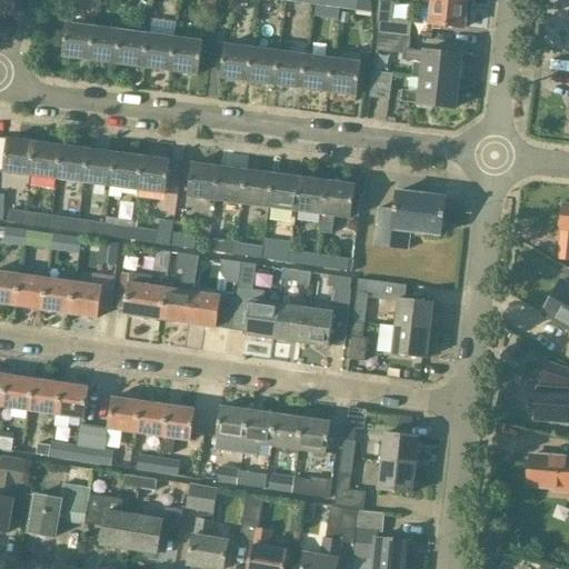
[(357,11),(358,0),(341,0),(341,9),(357,11)]
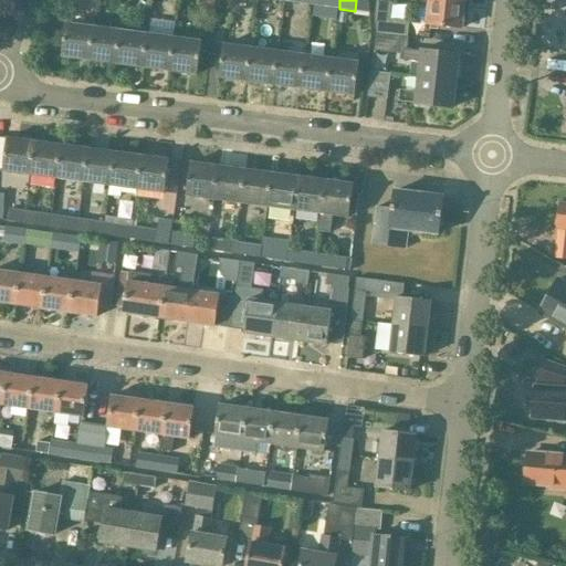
[(377,35),(401,38),(408,39),(410,22),(390,19),(391,0),(377,0),(375,17),(377,33),(377,35)]
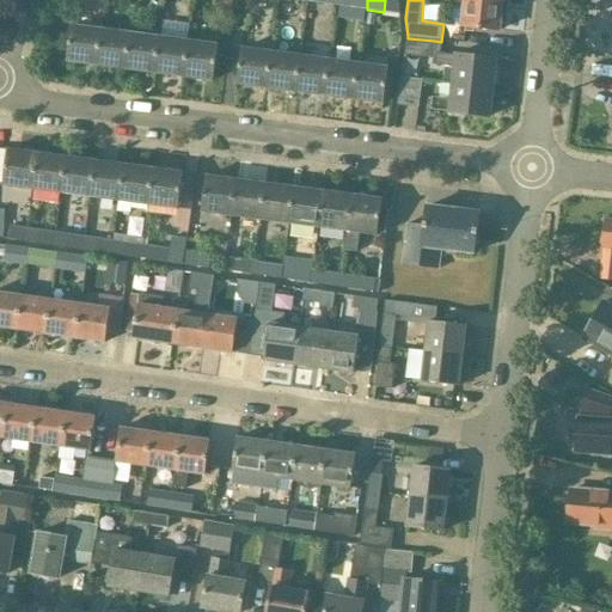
[(500,30),(503,0),(465,0),(463,25),(500,30)]
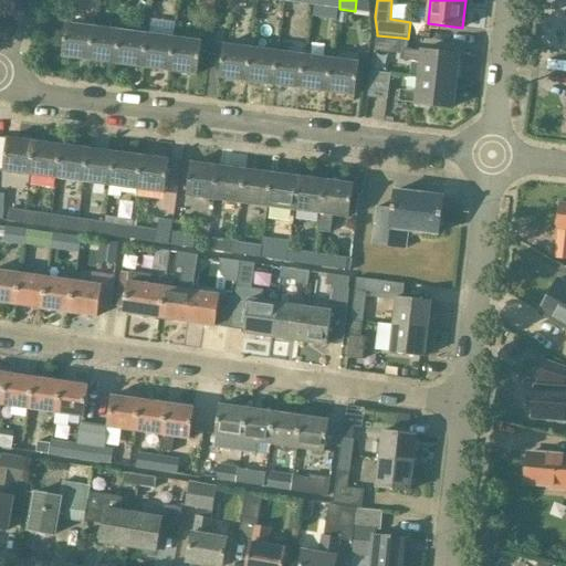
[(90,60),(94,28),(66,23),(62,56),(90,60)]
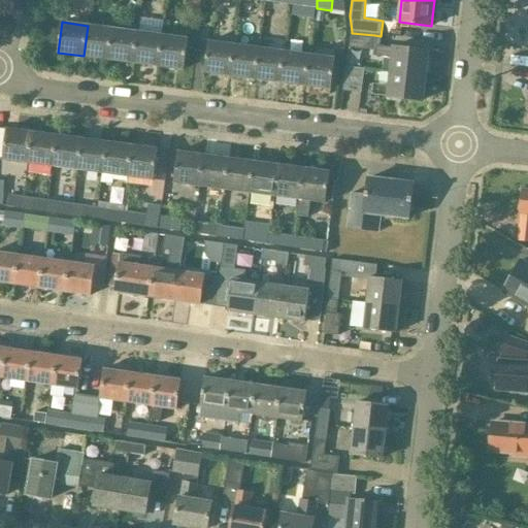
[(84,56),(109,59),(113,29),(88,26),(84,56)]
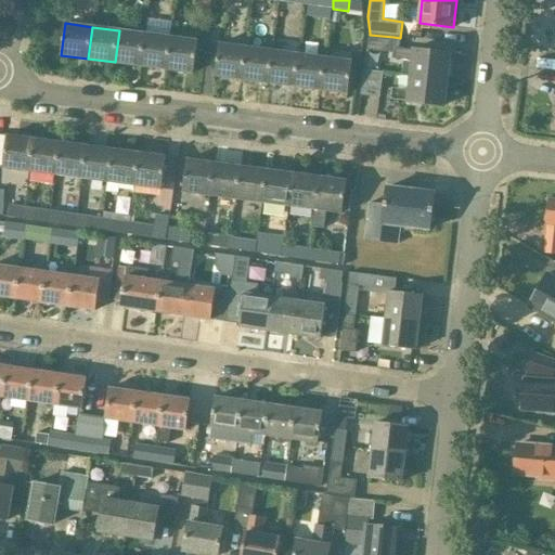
[(119,30),(115,62),(141,66),(145,34),(119,30)]
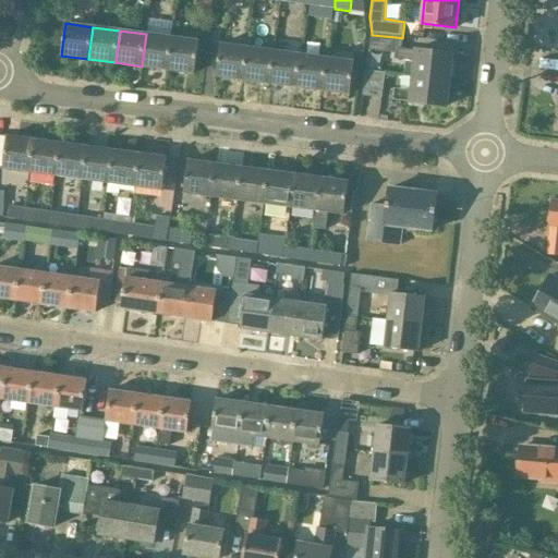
[(142,67),(168,70),(172,37),(146,34),(142,67)]
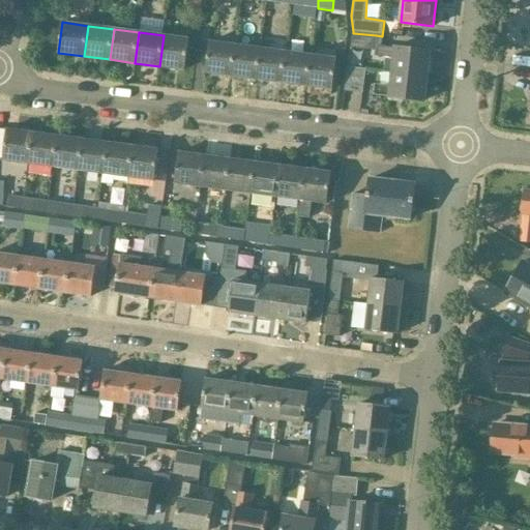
[(375,50),(376,35),(353,33),(351,48),(375,50)]
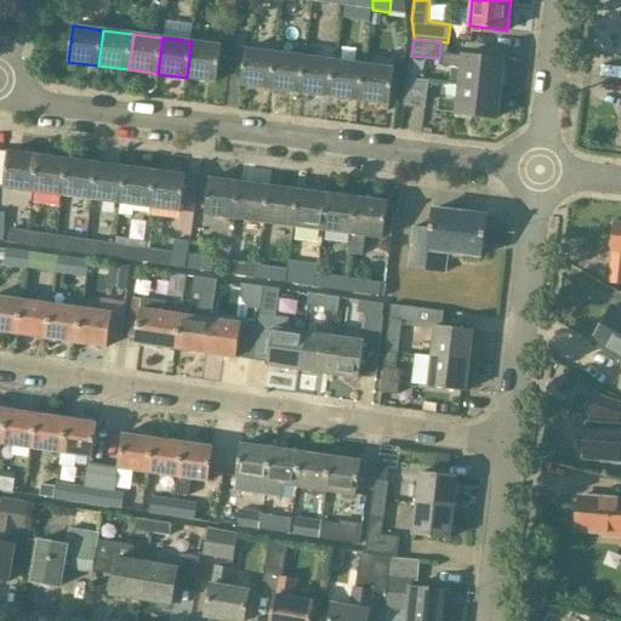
[(192,41),(187,78),(217,81),(222,46),(192,41)]
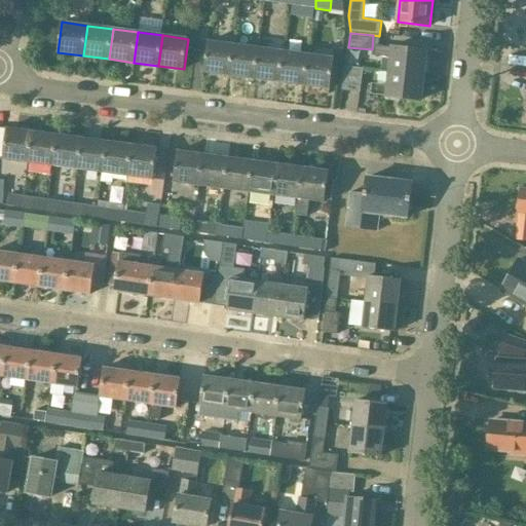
[(285,51),(286,40),(261,37),(259,48),(255,78),(280,81),(285,51)]
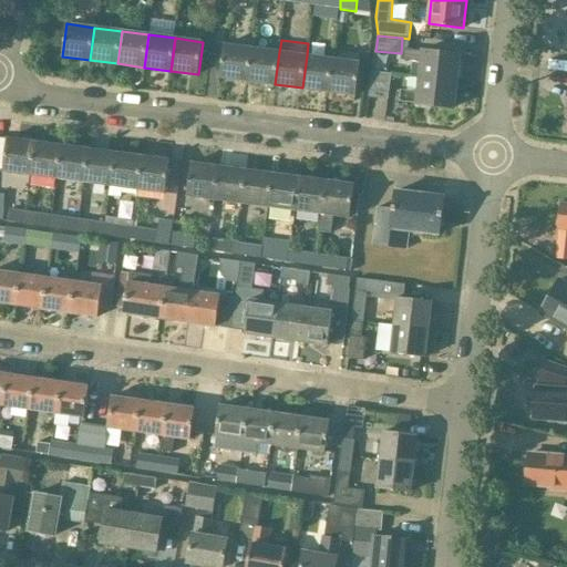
[(248,81),(253,49),(225,45),(220,76),(248,81)]
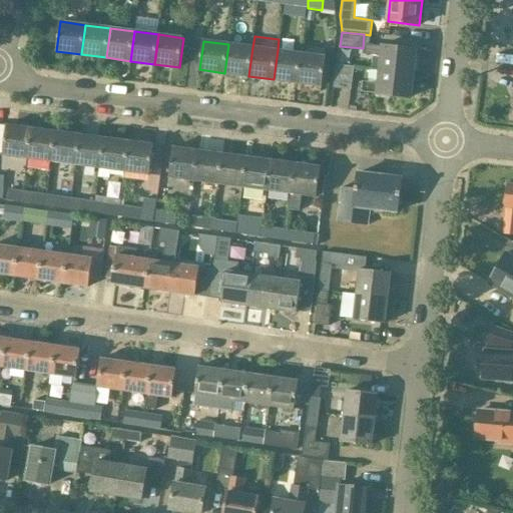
[(224,73),(248,76),(252,47),(228,44),(224,73)]
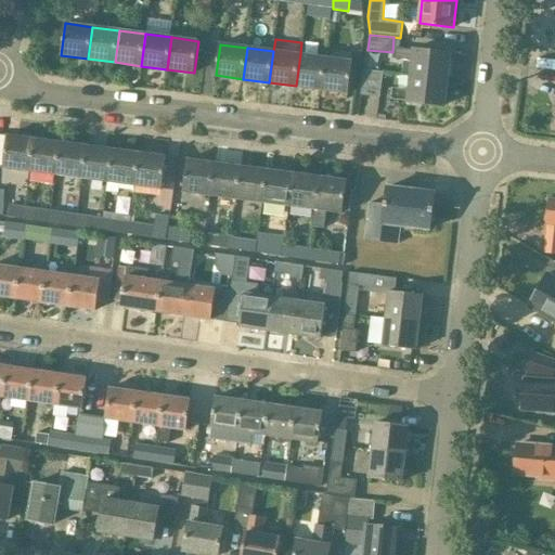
[(412,61),(411,75),(448,79),(451,54),(413,50),(396,48),(395,59),(412,61)]
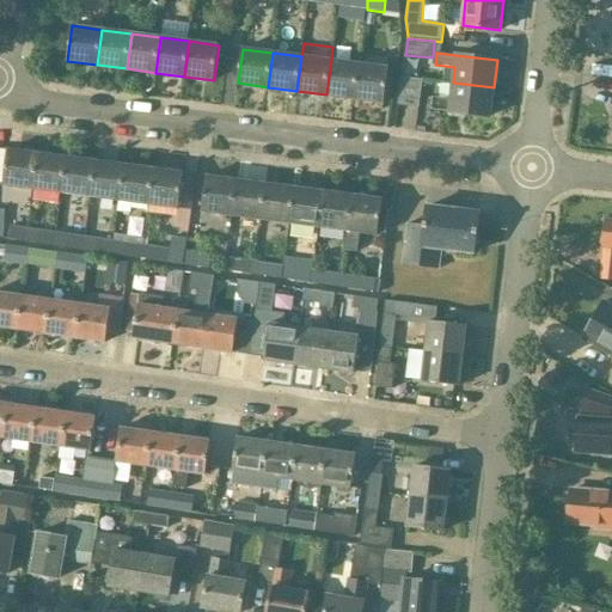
[(326,95),(355,98),(359,63),(331,60),(326,95)]
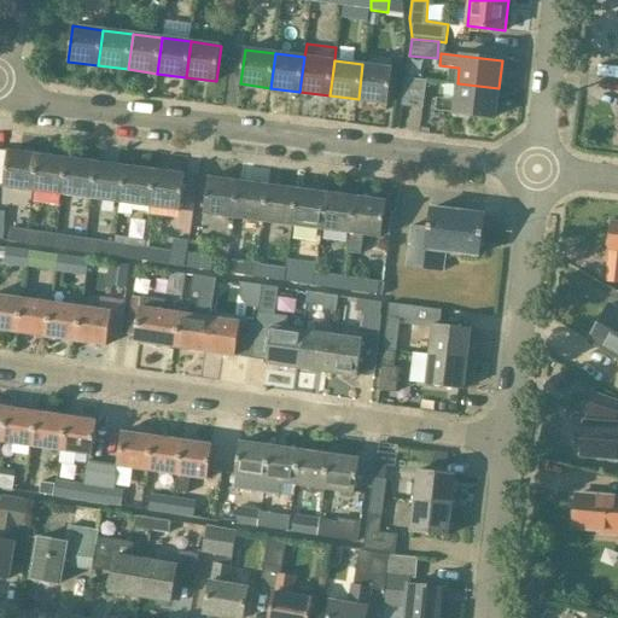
[(362,64),(359,99),(389,103),(392,69),(362,64)]
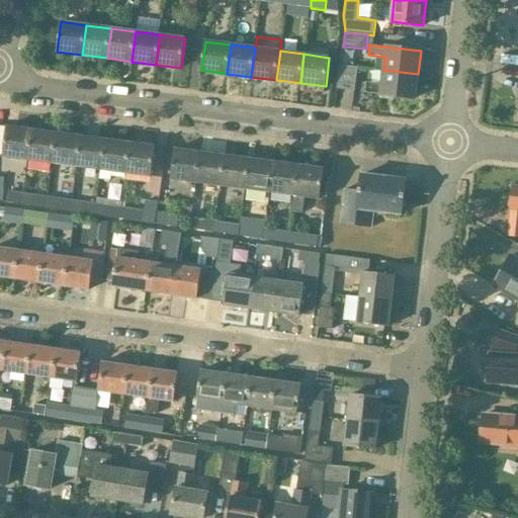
[(337,89),(355,91),(358,67),(340,65),(337,89)]
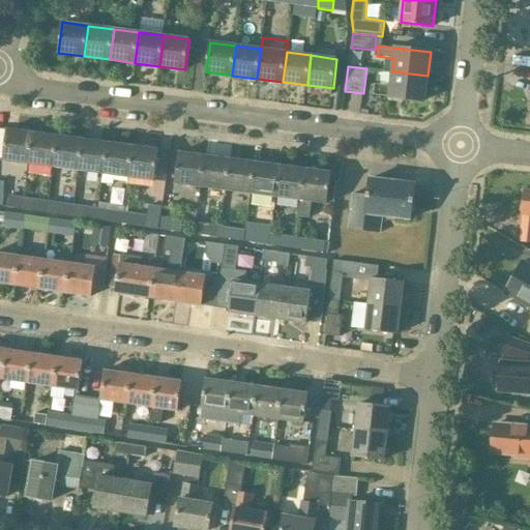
[(425,100),(428,76),(392,71),(390,86),(374,84),(373,94),(389,96),(425,100)]
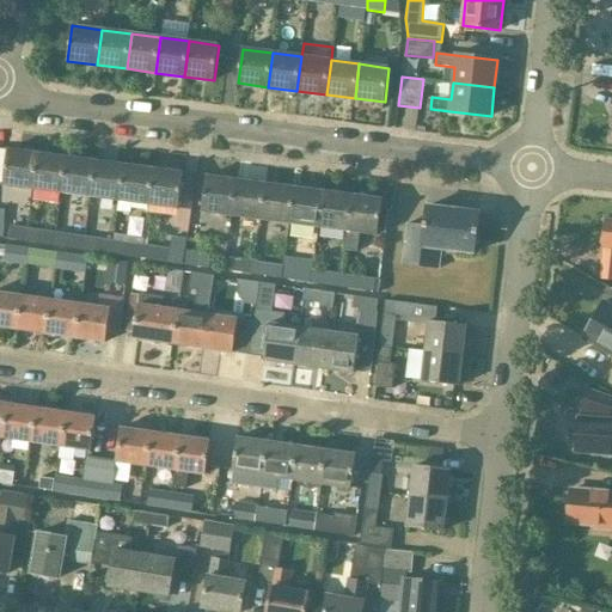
[(4,185),(34,189),(38,154),(8,150),(4,185)]
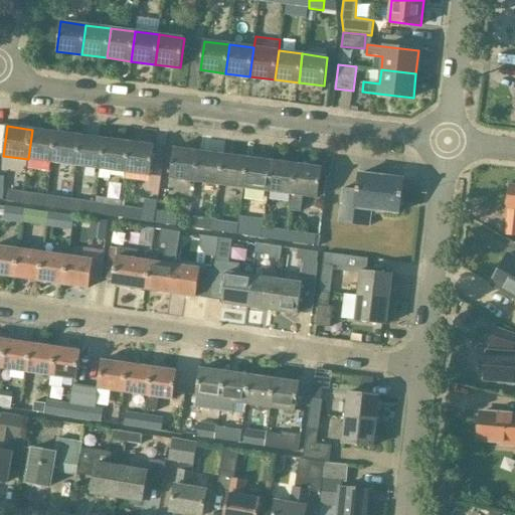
[(56,133),(32,130),(28,159),(52,162),(56,133)]
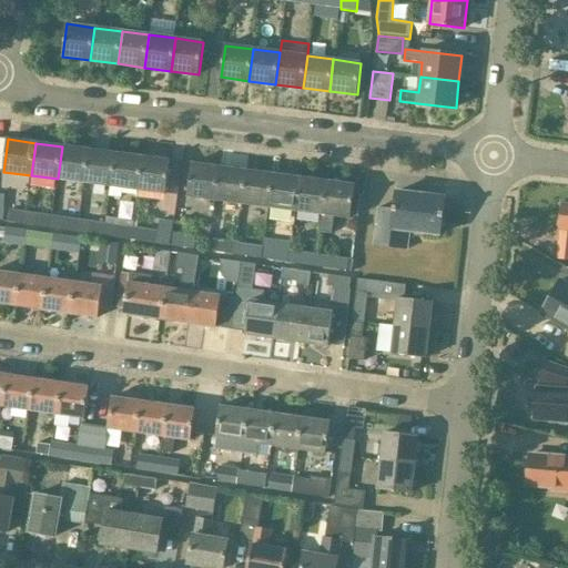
[(62,146),(58,179),(84,182),(89,150),(62,146)]
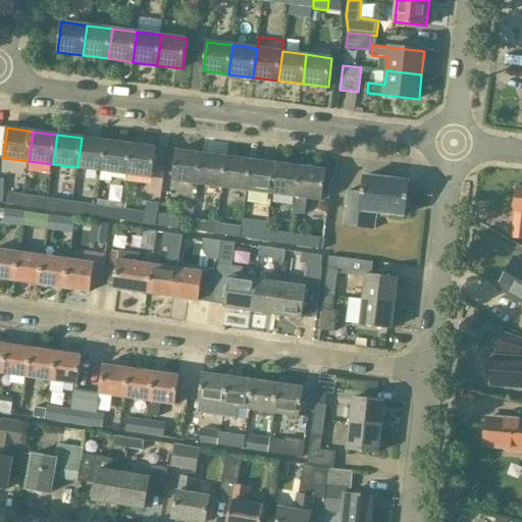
[(107,141),(82,138),(77,167),(103,170),(107,141)]
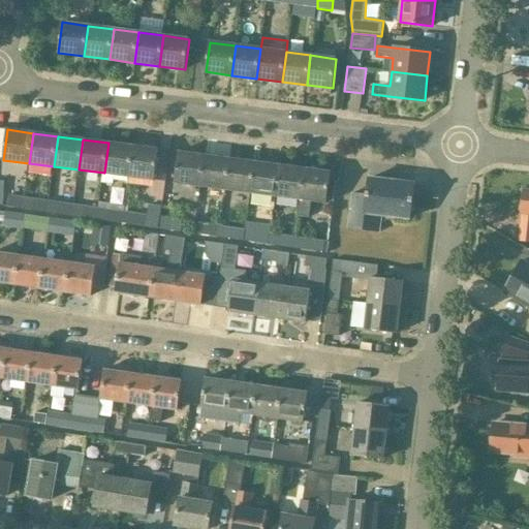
[(129,177),(133,146),(109,143),(104,173),(103,183),(114,185),(116,175),(129,177)]
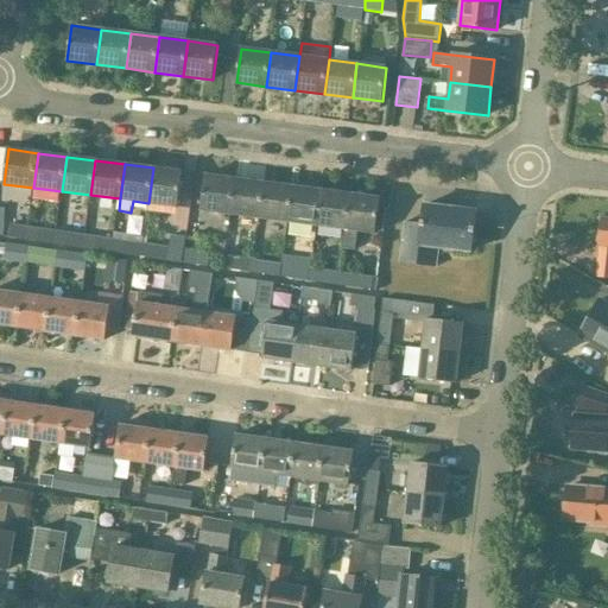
[(183,172),(153,168),(149,203),(150,203),(149,214),(160,216),(162,204),(178,207),(183,172)]
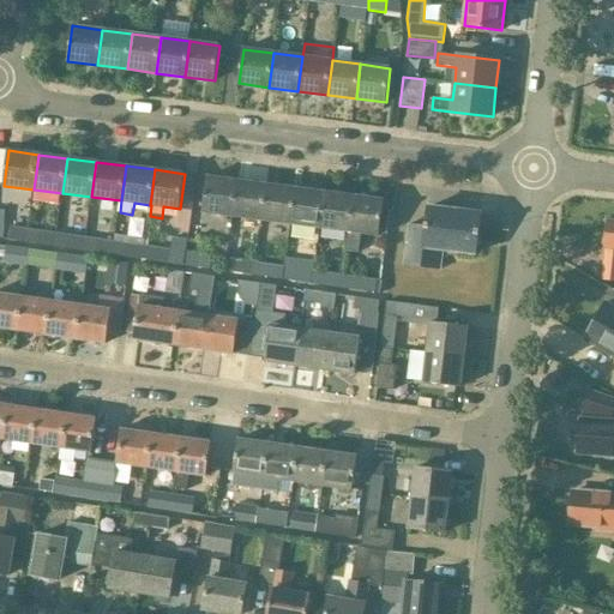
[(203,212),(233,216),(238,181),(208,176),(203,212)]
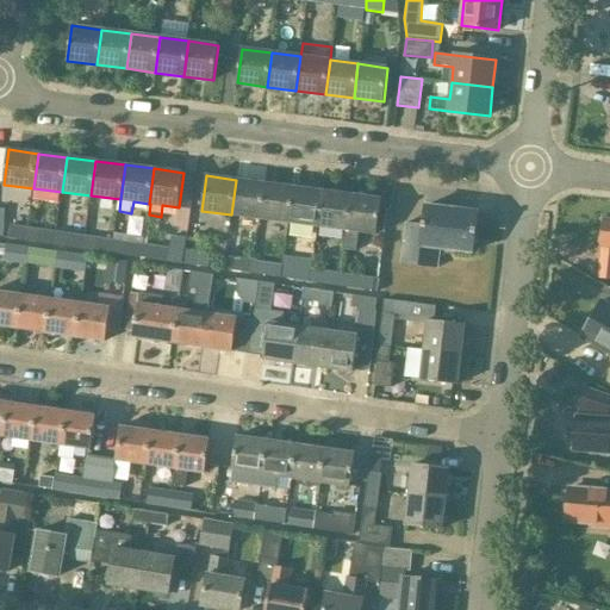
[(231,215),(261,218),(265,184),(236,180),(231,215)]
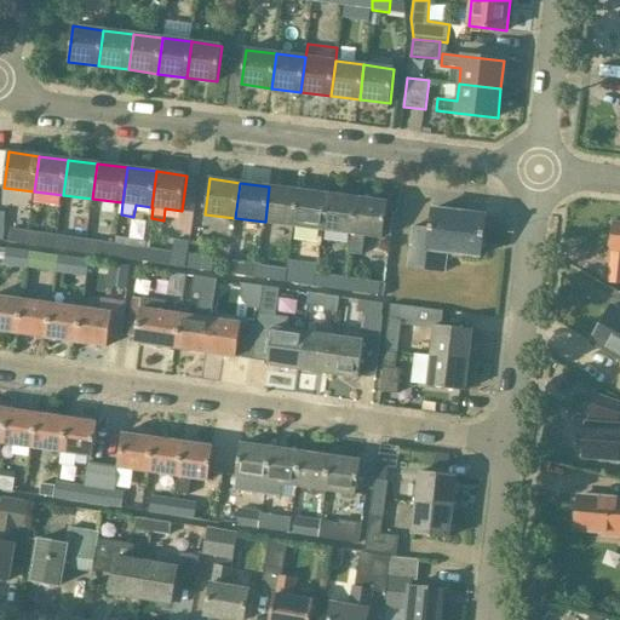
[(265,222),(294,225),(299,190),(269,187),(265,222)]
